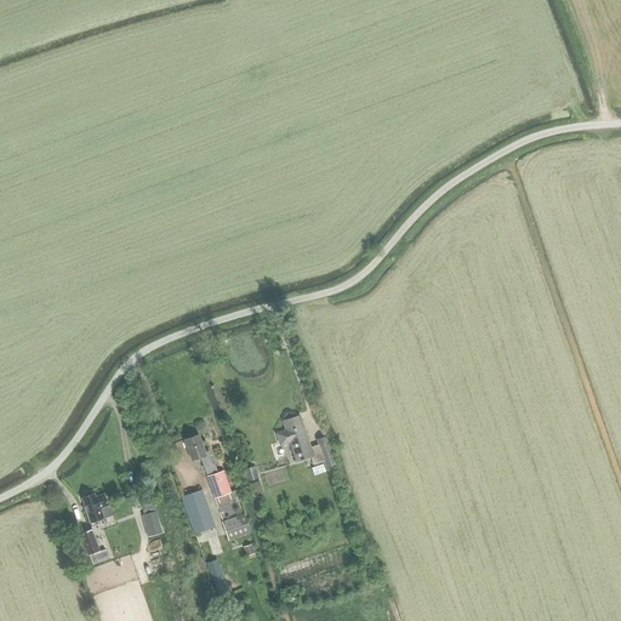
[(290,412),(286,414),(284,416),(284,417),(285,421),(283,421),(285,431),(275,433),(279,445),(290,442),(296,461),(311,456),(313,465),(324,461),(326,467),(335,465),(326,437),(317,439),(319,445),(309,448),(302,425),(300,426),(296,416),(294,417),(294,415),(291,414),(290,412)]
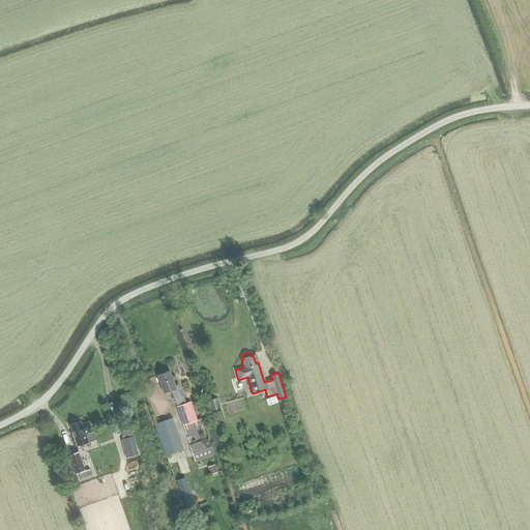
[(184,402),(182,395),(178,385),(175,386),(169,371),(157,376),(164,393),(171,390),(174,400),(176,405),(184,402)]
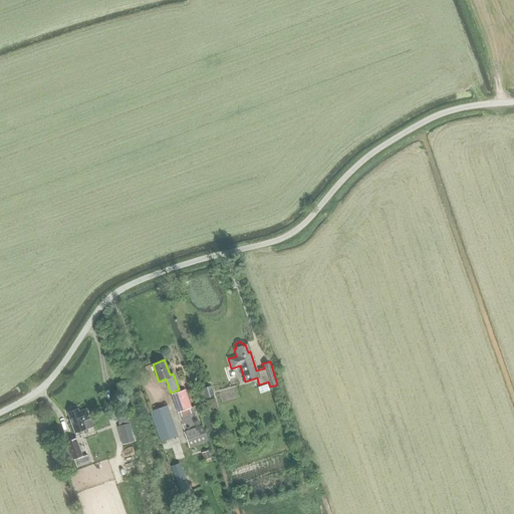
[(211,386),(201,389),(204,400),(214,397),(211,386)]
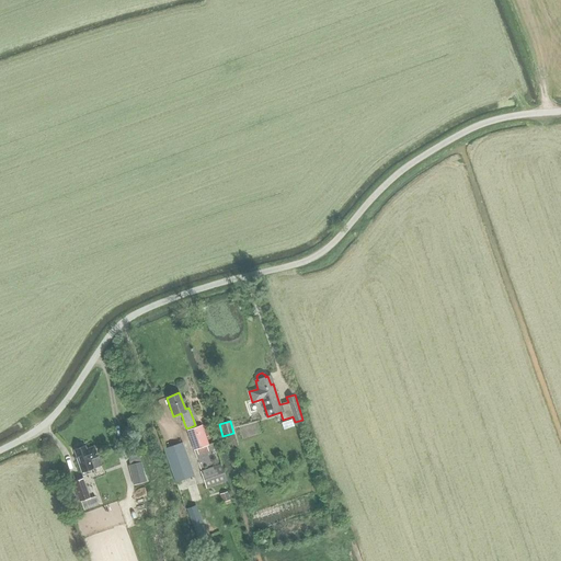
[(186,431),(194,450),(208,445),(202,425),(186,431)]
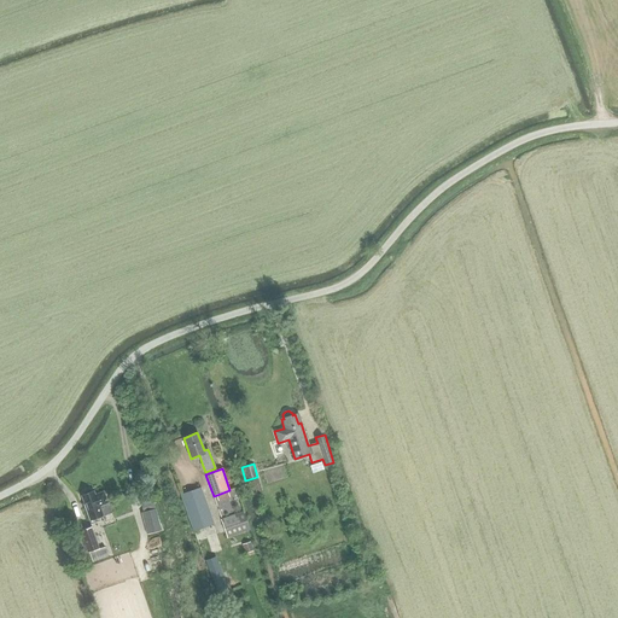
[(274,470),(263,471),(263,482),(281,481),(281,476),(274,476),(274,470)]
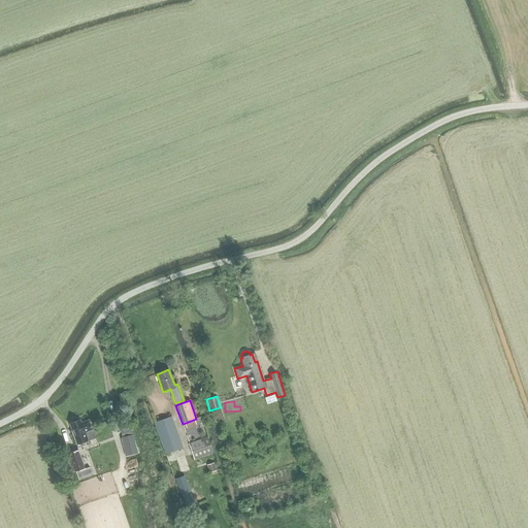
[(213,409),(216,422),(226,419),(223,407),(213,409)]
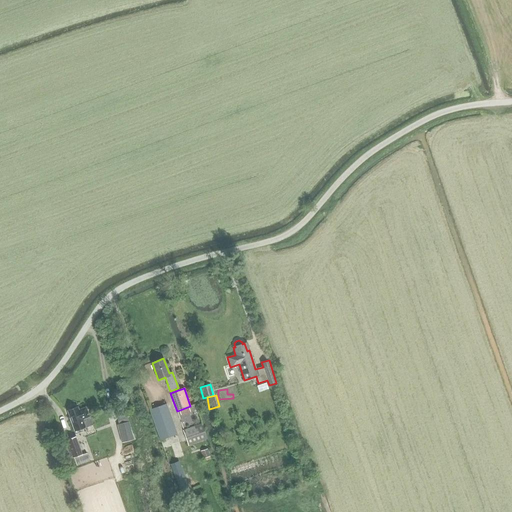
[(149,410),(159,441),(176,435),(166,404),(149,410)]
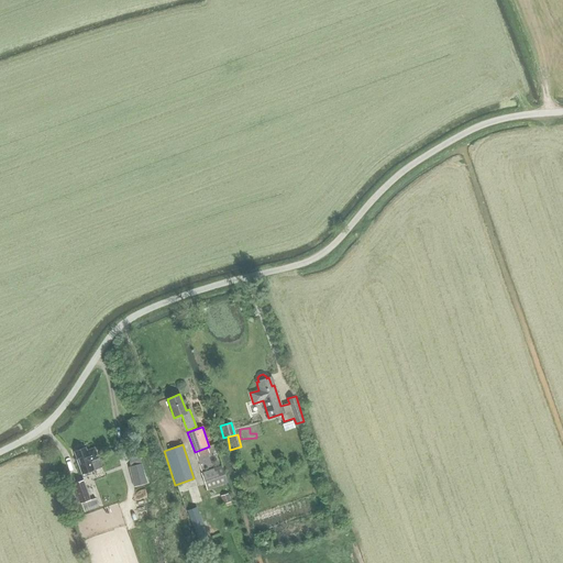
[(76,448),(76,449),(76,451),(74,452),(77,460),(76,460),(81,475),(83,477),(86,476),(85,474),(102,467),(99,457),(98,459),(95,450),(92,449),(86,451),(85,448),(83,449),(83,446),(80,445),(76,448)]
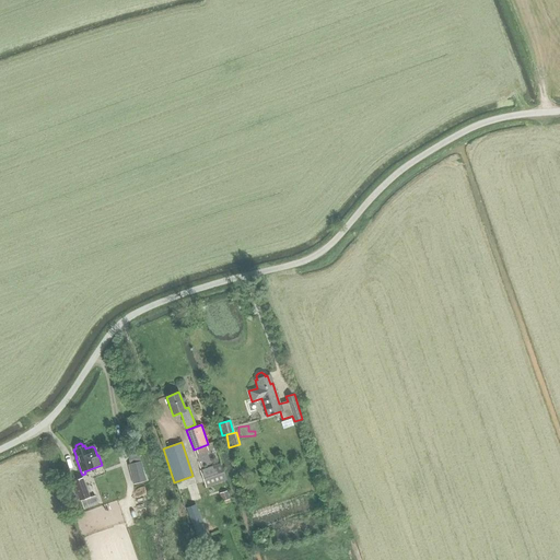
[(131,464),(136,482),(147,480),(142,461),(131,464)]
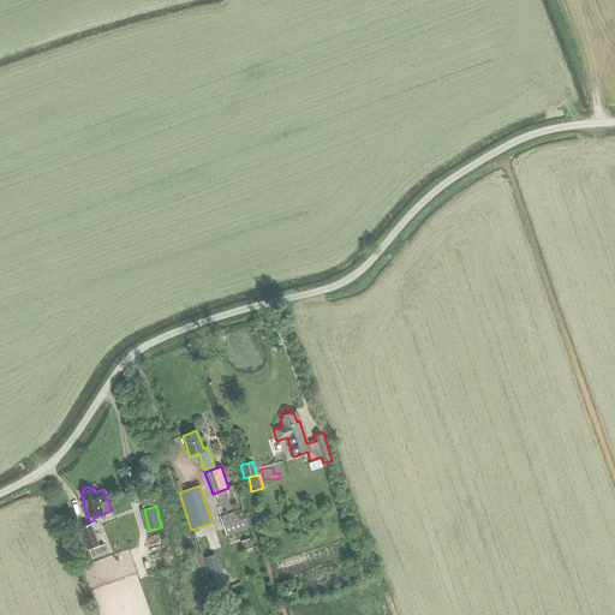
[(219,518),(226,536),(249,527),(243,509),(219,518)]
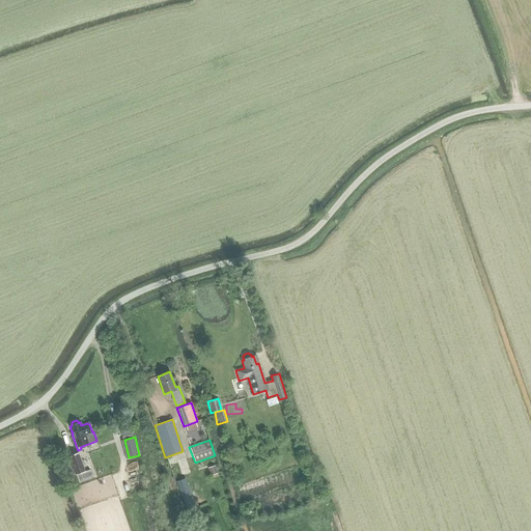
[(77,475),(85,472),(78,452),(68,455),(76,475),(77,475)]
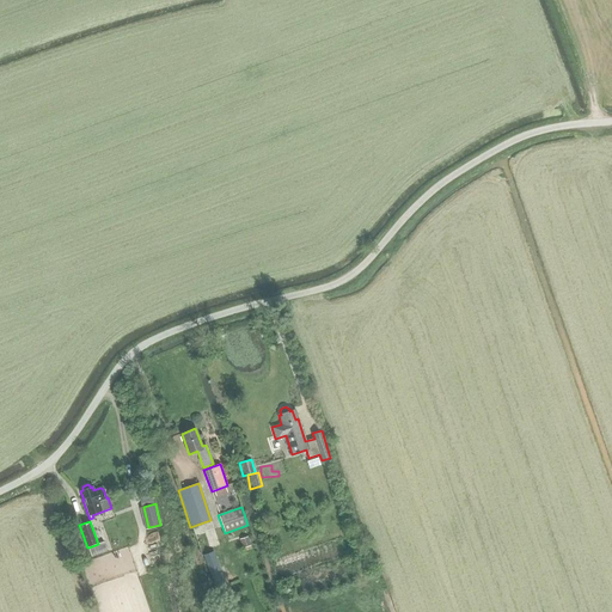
[(243,548),(251,545),(248,537),(239,539),(243,548)]
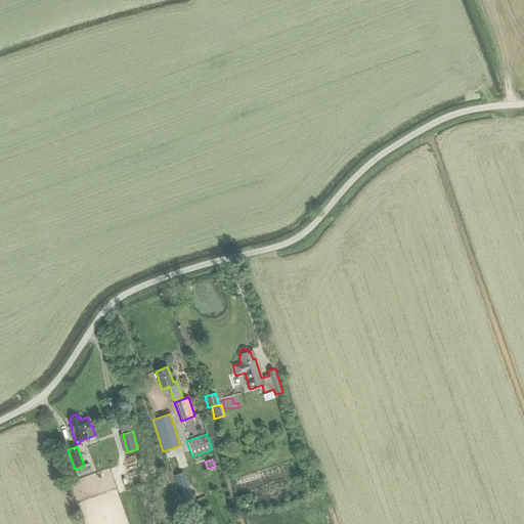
[(88,464),(84,466),(76,469),(78,477),(91,472),(88,464)]
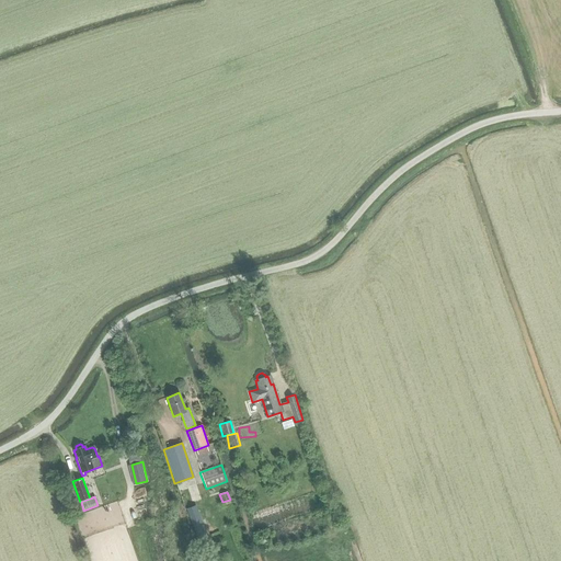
[(193,522),(203,521),(201,507),(191,510),(193,522)]
